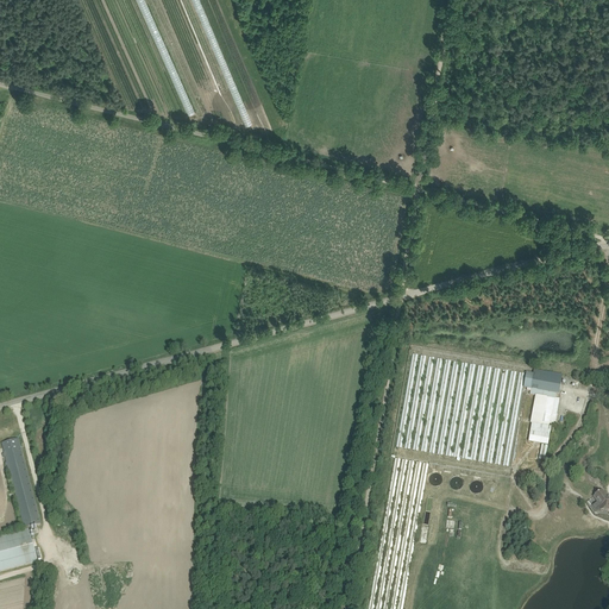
[(556,399),(556,394),(559,395),(563,380),(563,376),(550,374),(550,372),(534,370),(533,375),(526,374),(523,389),(531,390),(529,395),(535,396),(531,424),(532,425),(528,443),(541,445),(539,459),(545,460),(551,428),(548,427),(548,425),(554,426),(559,400),(556,399)]
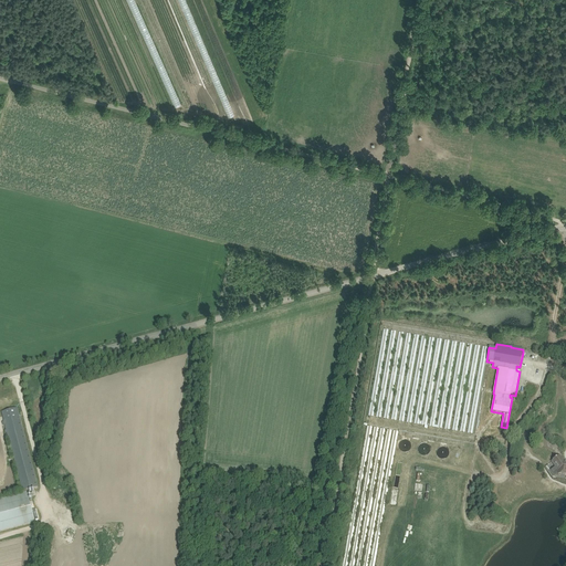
[(22,490),(38,485),(18,407),(1,411),(22,490)]
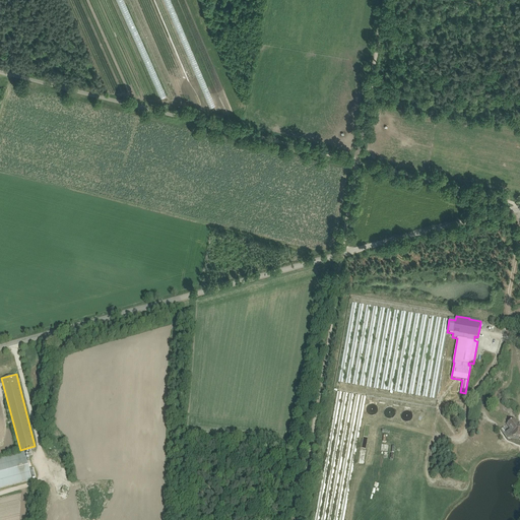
[(362,423),(366,396),(337,392),(333,419),(338,420),(338,421),(346,424),(346,425),(349,425),(349,426),(355,427),(356,421),(362,423)]
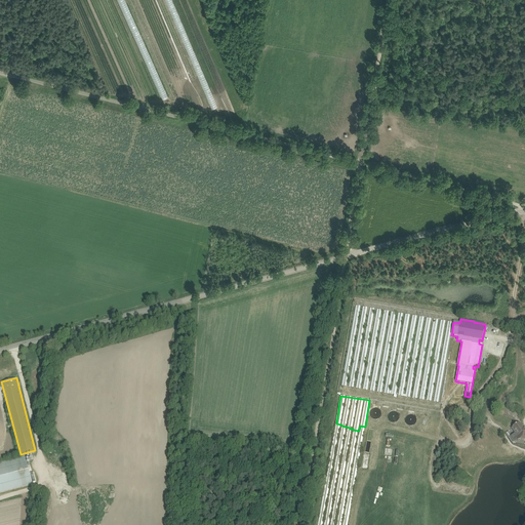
[(381,414),(381,413),(381,412),(380,410),(380,409),(379,408),(377,407),(375,407),(374,406),(373,407),(371,407),(370,408),(369,409),(369,410),(368,411),(368,412),(368,413),(368,414),(368,416),(369,417),(370,418),(371,418),(372,419),(373,419),(375,419),(377,419),(378,418),(379,417),(380,415),(381,414)]
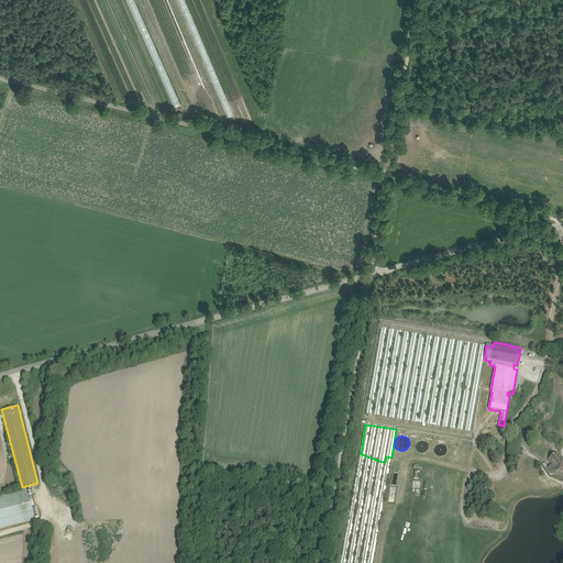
[(428,448),(428,446),(428,445),(427,444),(427,443),(426,442),(424,441),(423,440),(422,440),(421,440),(419,440),(418,440),(417,441),(416,442),(415,443),(415,444),(414,445),(414,448),(414,449),(415,450),(415,451),(416,452),(418,453),(419,453),(421,454),(423,453),(426,452),(427,450),(428,448)]
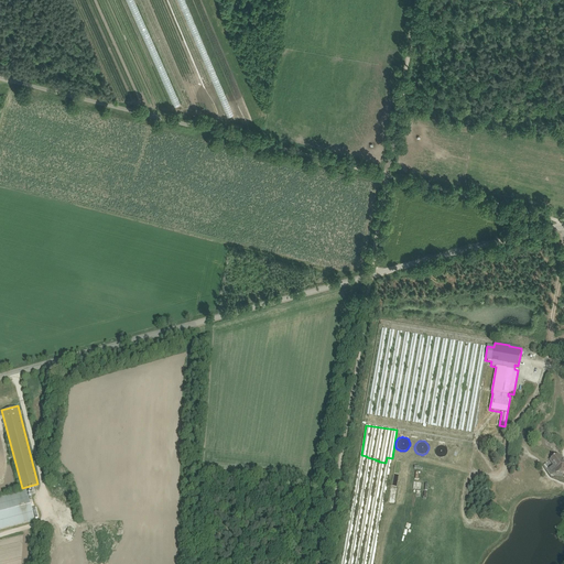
[(446,453),(447,451),(447,449),(446,448),(446,447),(445,446),(444,445),(443,445),(442,444),(440,444),(438,444),(437,445),(435,446),(435,447),(434,448),(434,449),(434,451),(434,453),(434,454),(435,455),(436,456),(437,456),(438,457),(440,457),(441,457),(442,457),(443,457),(445,455),(446,453)]
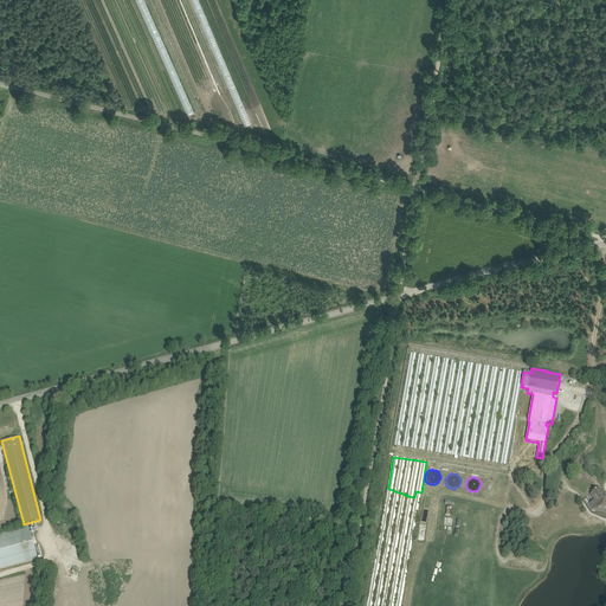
[(598,510),(598,508),(605,509),(605,496),(604,496),(604,495),(599,489),(591,495),(594,500),(590,503),(594,509),(598,510)]
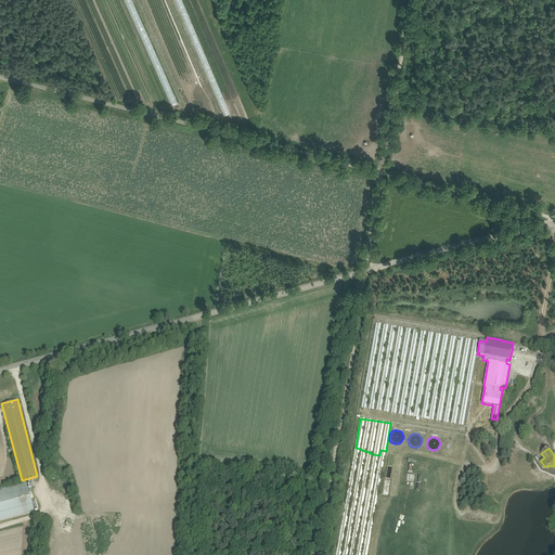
[(0,489),(0,520),(34,513),(26,482),(0,489)]
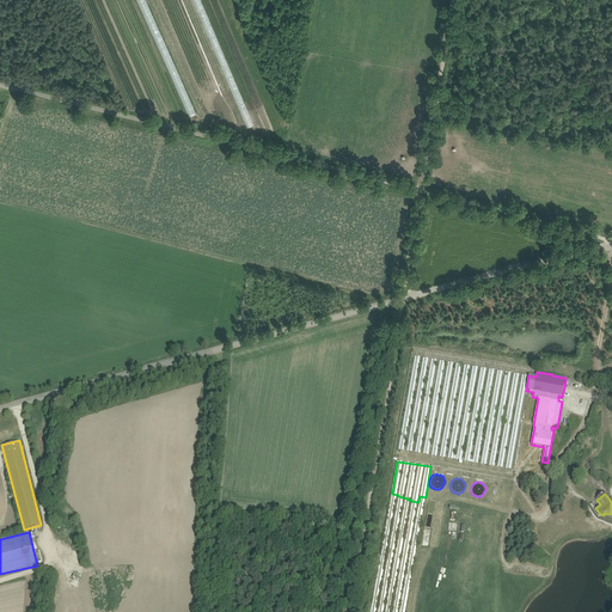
All buildings are outlined.
